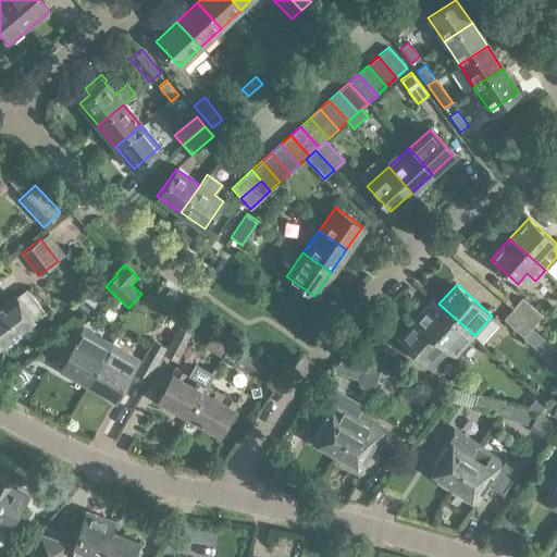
[(181,296),(170,287),(162,296),(174,305),(181,296)]
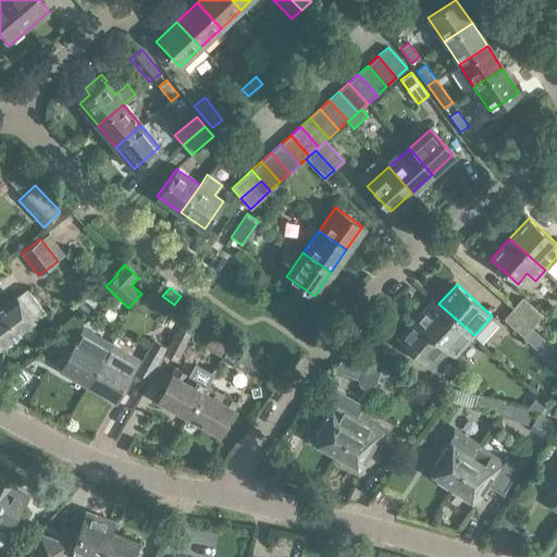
[(0,348),(34,323),(33,322),(46,312),(27,288),(14,297),(0,307),(0,348)]
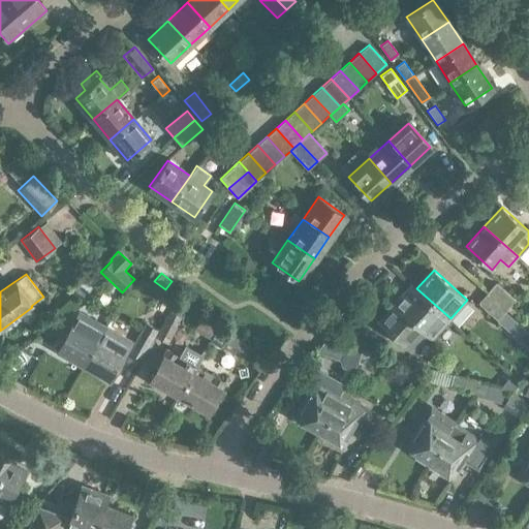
[(496,282),(487,292),(506,310),(516,300),(496,282)]
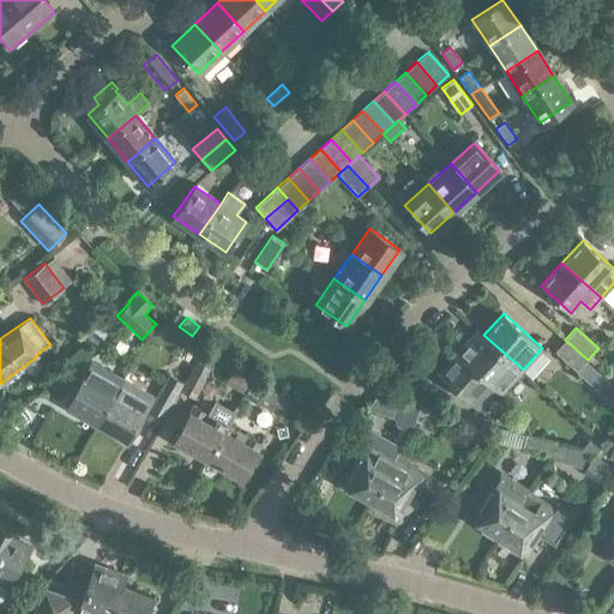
[(476,329),(457,350),(499,386),(504,391),(523,369),(483,335),(476,329)]
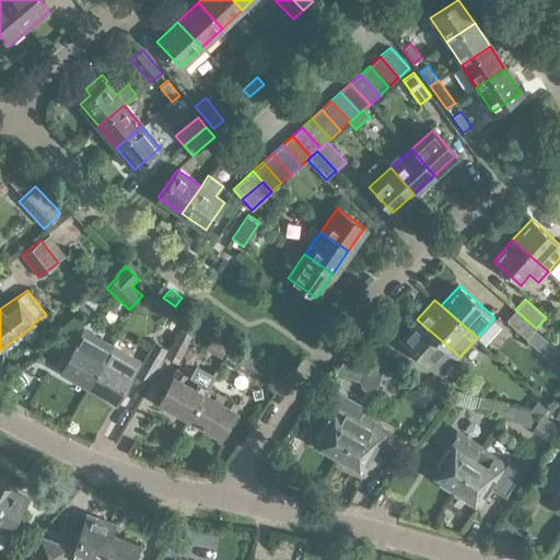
[(536,328),(515,310),(505,321),(526,338),(536,328)]
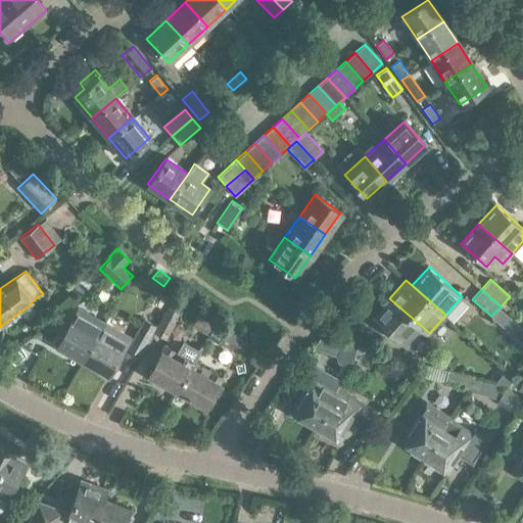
[(389,298),(373,317),(400,341),(408,348),(425,329),(389,298)]
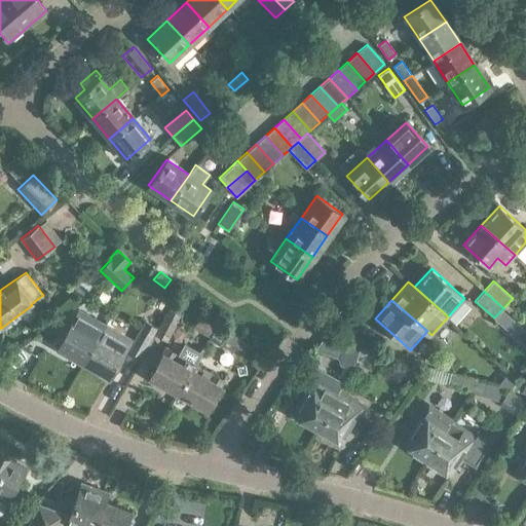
[(154,334),(166,341),(179,321),(178,320),(180,314),(170,308),(166,313),(165,312),(154,334)]
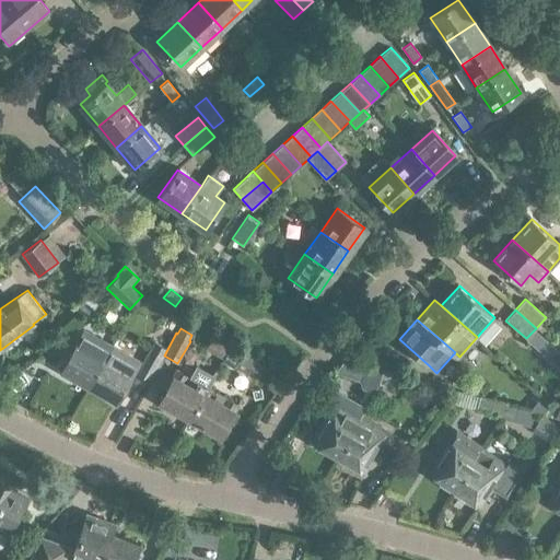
[(548,337),(539,329),(532,338),(540,346),(548,337)]
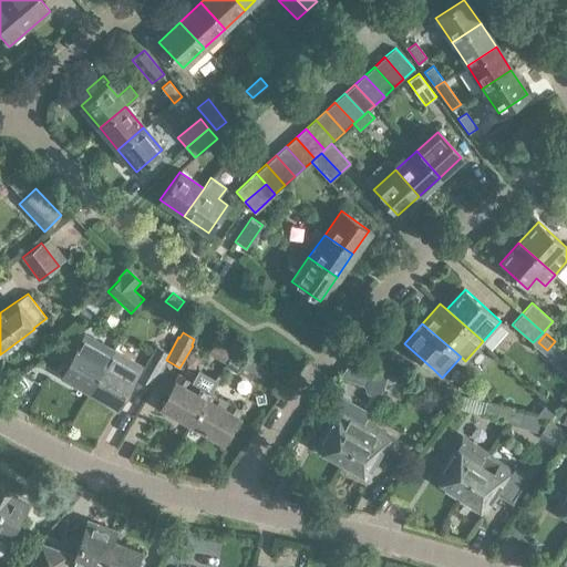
[(83,338),(78,347),(61,377),(90,392),(112,352),(84,337),(83,338)]
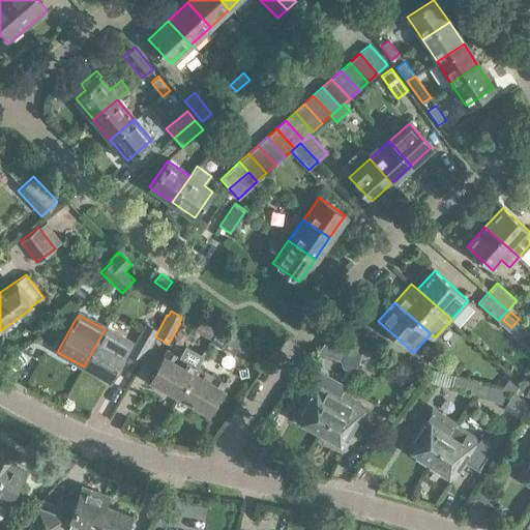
[(129,353),(141,359),(155,335),(154,335),(156,331),(146,325),(143,329),(129,353)]
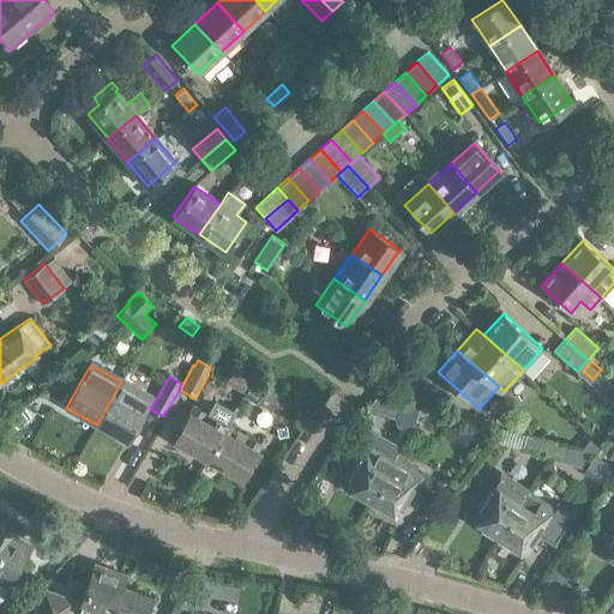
[(149,397),(121,381),(97,425),(125,440),(149,397)]
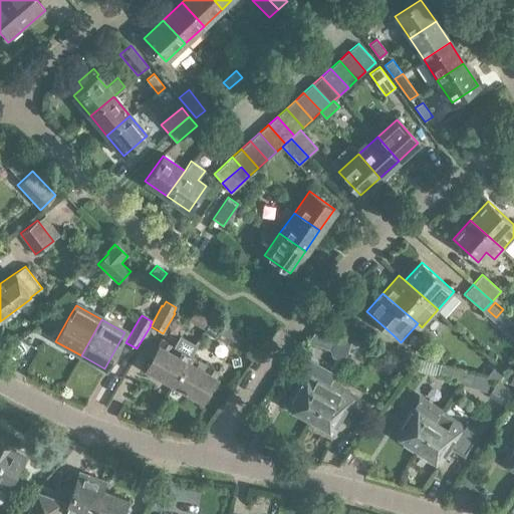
[(215,335),(236,346),(242,334),(222,323),(221,326),(209,319),(203,331),(214,337),(215,335)]
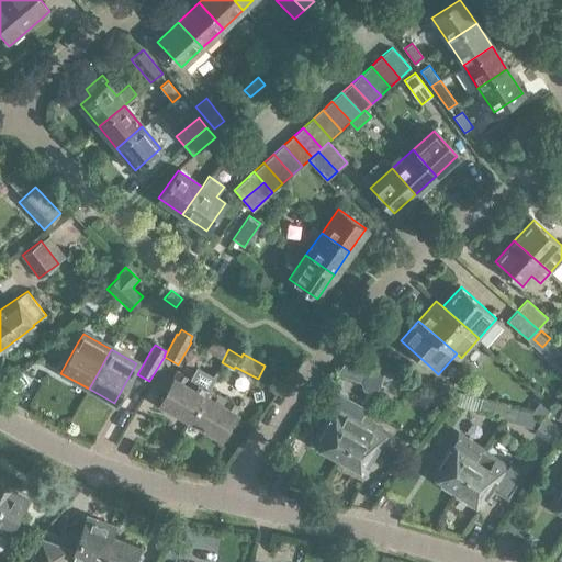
[(498,374),(506,364),(497,357),(490,367),(498,374)]
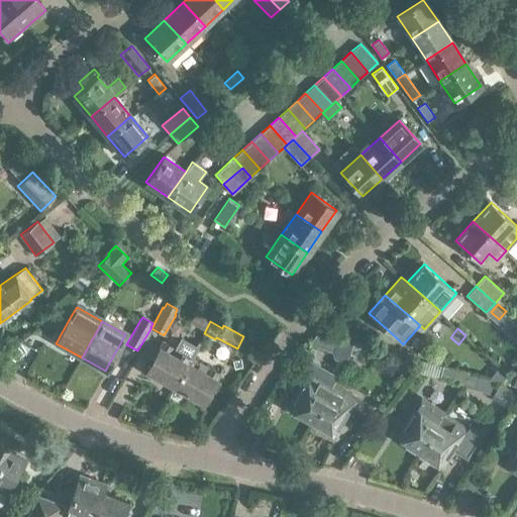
[(162,339),(160,344),(143,373),(175,390),(191,358),(200,342),(198,341),(196,345),(181,336),(175,346),(162,339)]
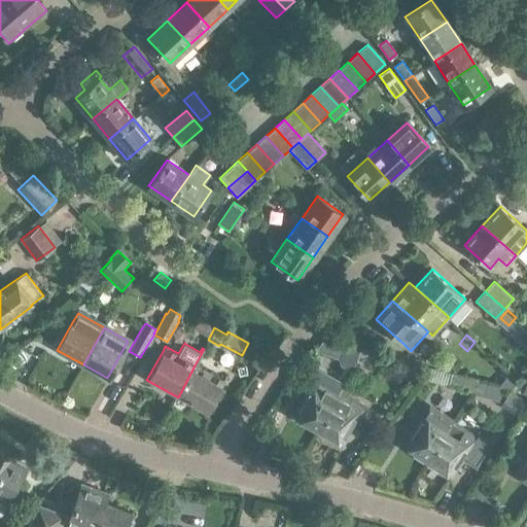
[(360,348),(345,344),(338,356),(340,364),(351,371),(356,360),(360,348)]
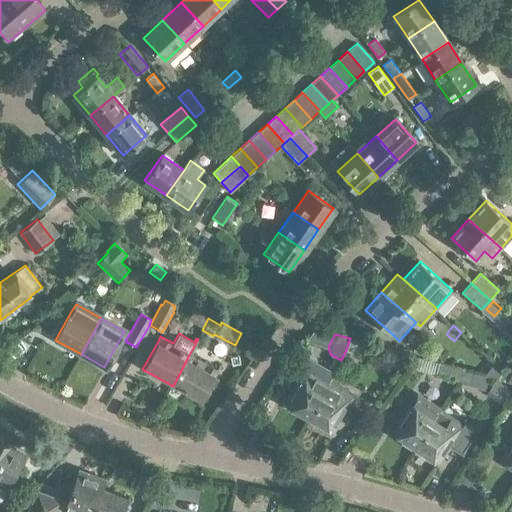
[(365,342),(350,338),(346,350),(362,354),(365,342)]
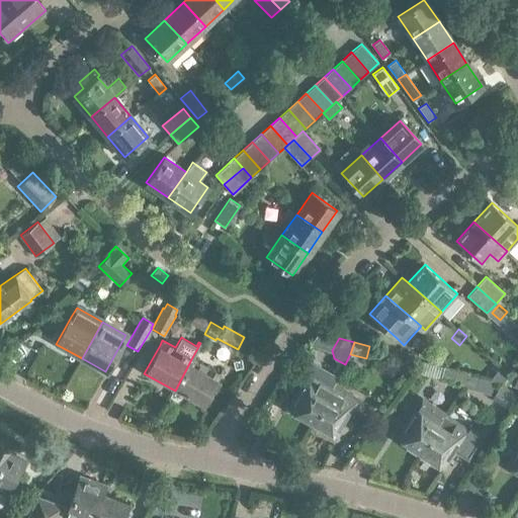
[(442,348),(432,358),(443,362),(450,355),(442,348)]
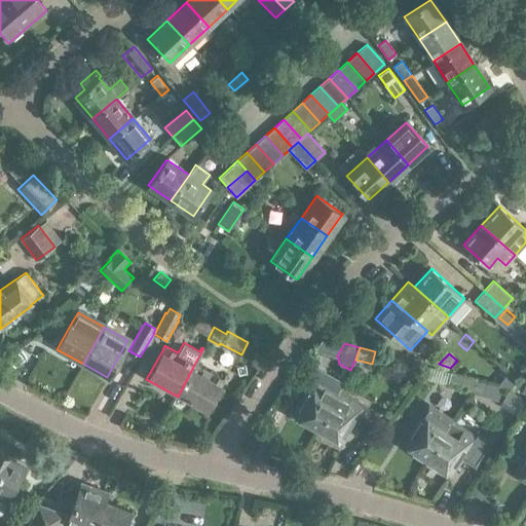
[(194,365),(178,397),(204,412),(223,379),(202,367),(201,369),(194,365)]
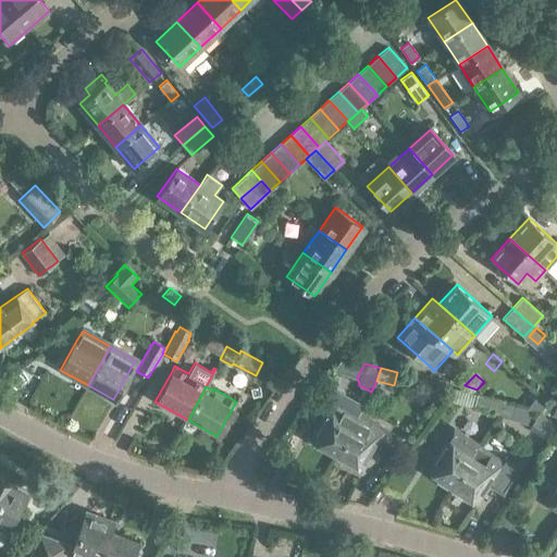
[(336,388),(309,438),(324,446),(325,452),(335,456),(359,413),(363,405),(355,399),(336,388)]
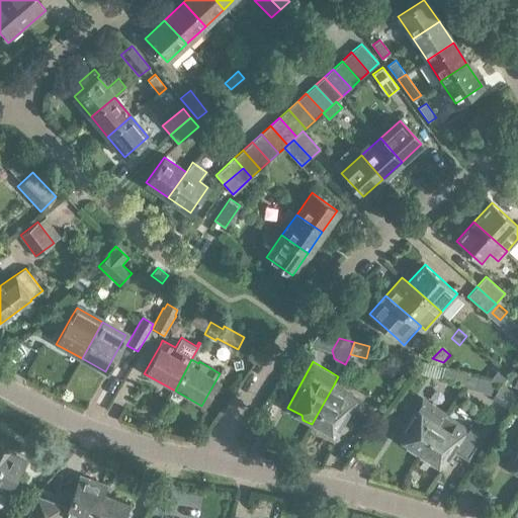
[(468,373),(444,366),(440,378),(465,385),(468,373)]
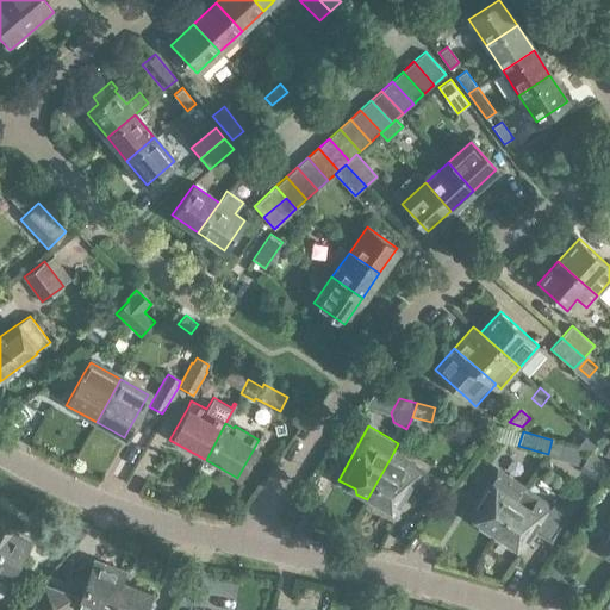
[(552,440),(548,454),(548,456),(577,464),(582,448),(552,440)]
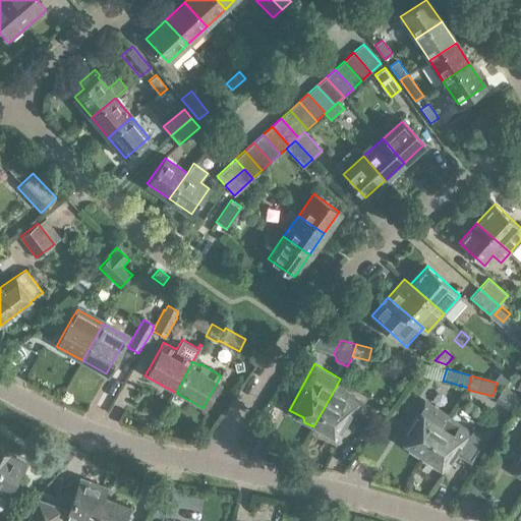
[(336,387),(313,426),(322,431),(327,430),(340,438),(360,401),(336,387)]
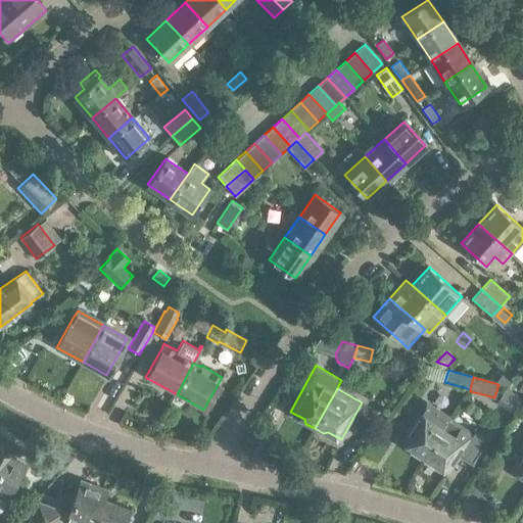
[(425,399),(399,440),(412,448),(410,452),(422,459),(449,417),(450,416),(425,399)]
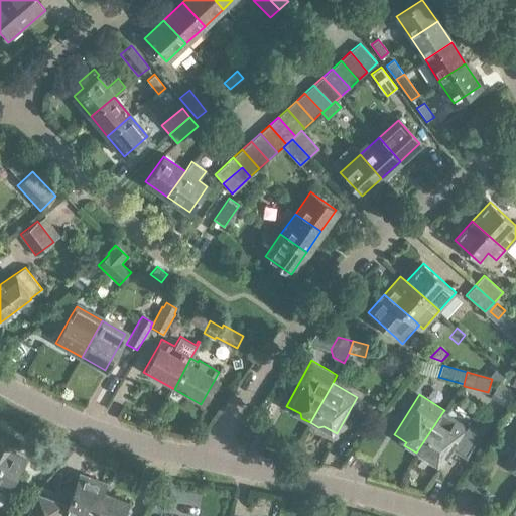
[(443,411),(416,453),(428,461),(430,459),(442,467),(454,449),(464,457),(467,459),(484,432),(468,421),(465,425),(443,411)]
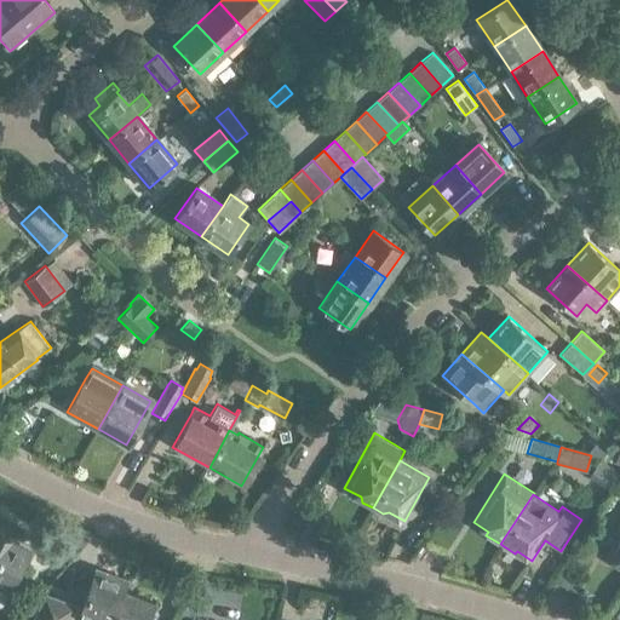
[(619,520),(613,530),(618,535),(606,555),(619,563),(618,568),(619,569),(619,520)]
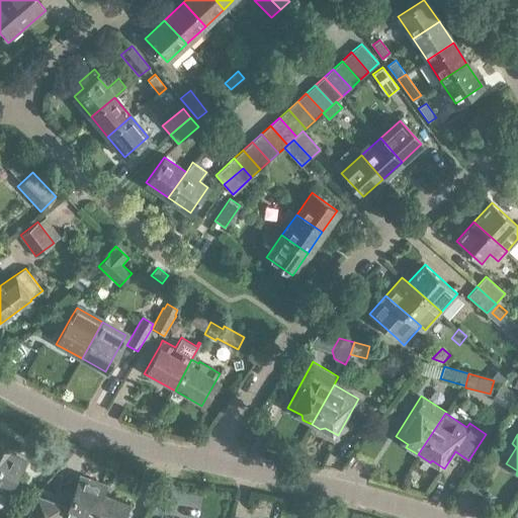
[(22,462),(0,450),(0,488),(7,493),(22,462)]
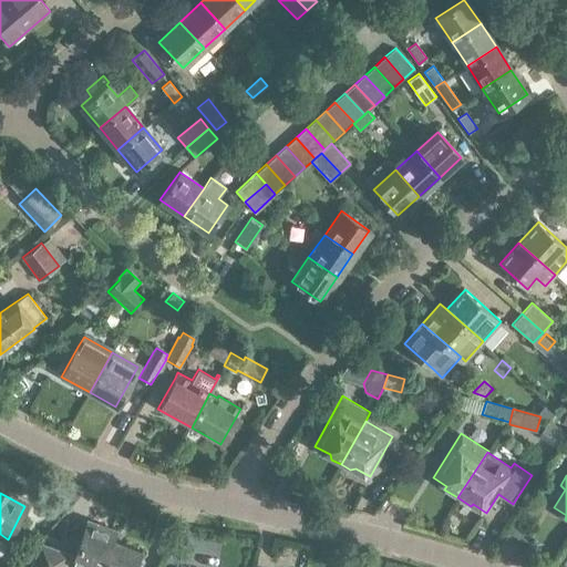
[(71,566),(102,566),(113,539),(116,531),(86,521),(74,556),(42,545),(37,548),(29,566),(62,566),(64,565),(71,566)]
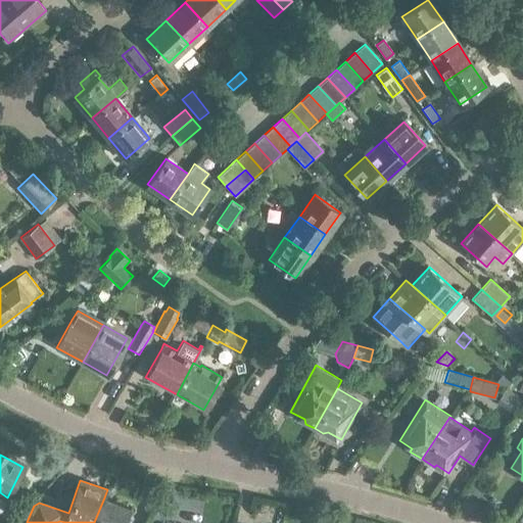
[(104,497),(94,522),(124,522),(130,508),(104,497)]
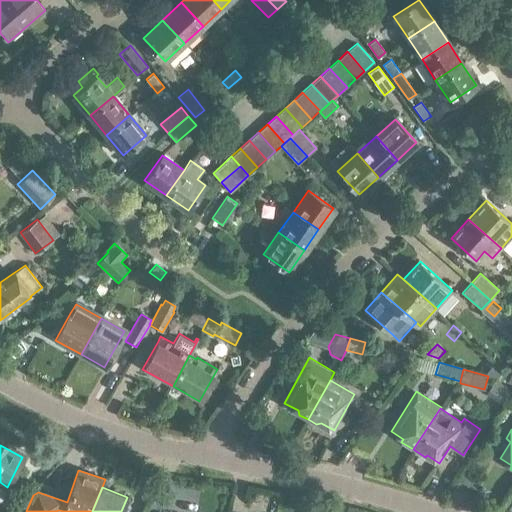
[(165,503),(162,511),(203,511),(204,511),(194,509),(194,508),(175,504),(175,505),(165,503)]
